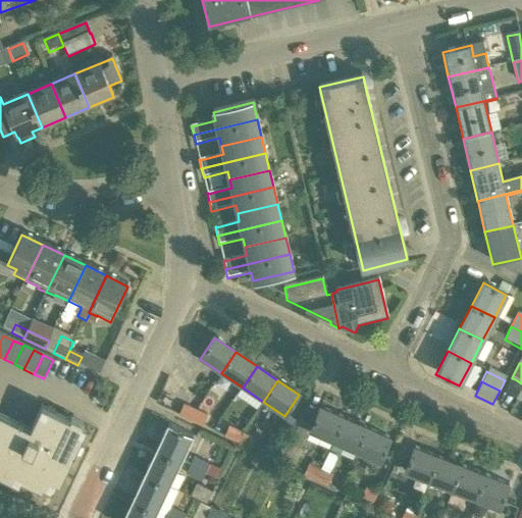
[(191,423),(196,412),(198,408),(191,405),(189,409),(184,406),(178,417),(191,423)]
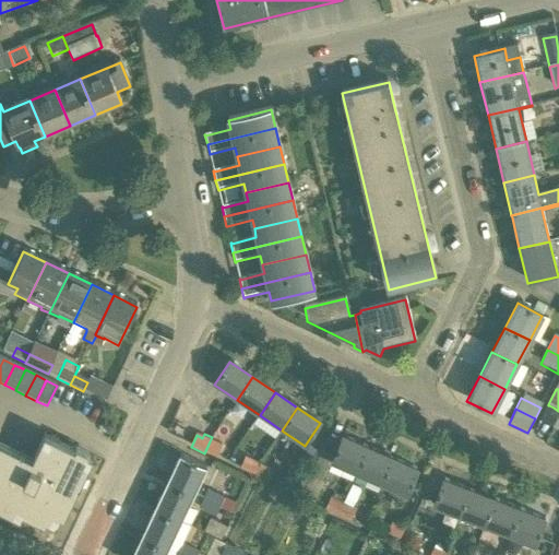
[(33,460),(10,449),(0,444),(0,510),(20,520),(22,516),(45,527),(47,523),(56,528),(60,518),(63,520),(93,459),(45,436),(33,460)]
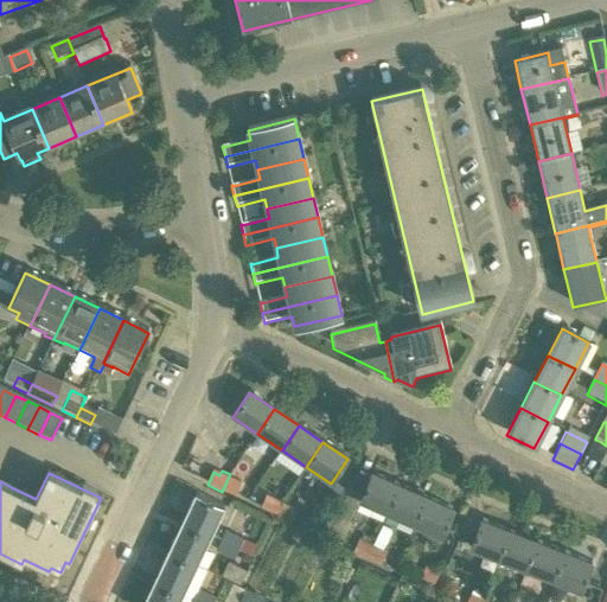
[(388,516),(400,488),(372,476),(360,504),(388,516)]
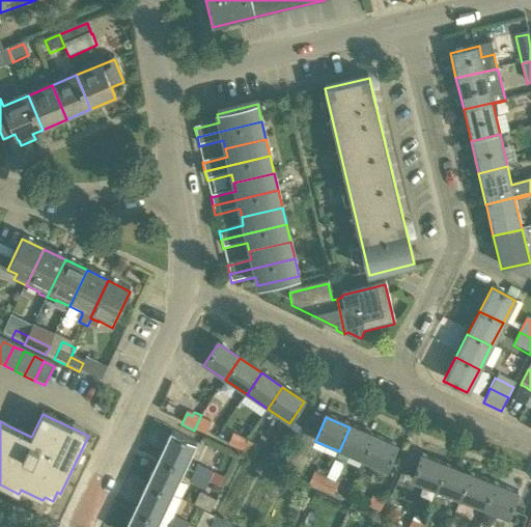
[(212,424),(199,419),(194,431),(206,436),(212,424)]
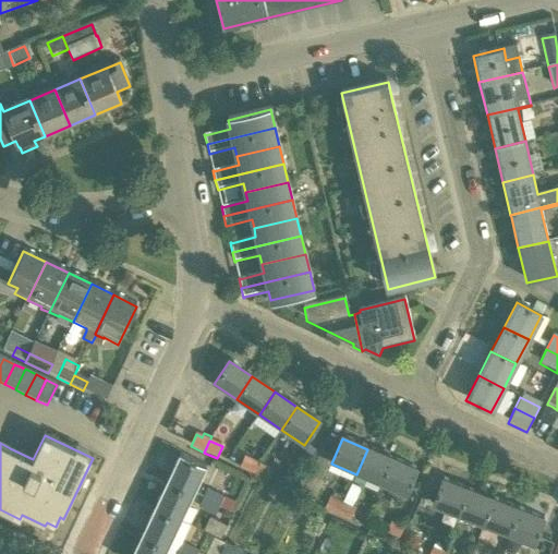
[(367,449),(356,474),(381,485),(392,460),(367,449)]
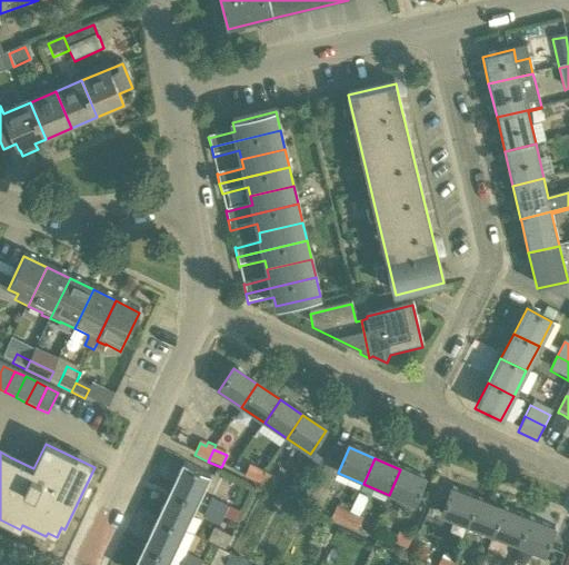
[(183,465),(170,493),(197,505),(210,477),(183,465)]
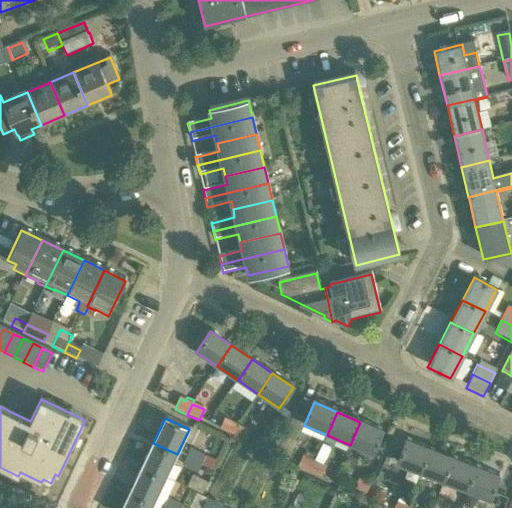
[(231,436),(236,425),(225,420),(220,430),(231,436)]
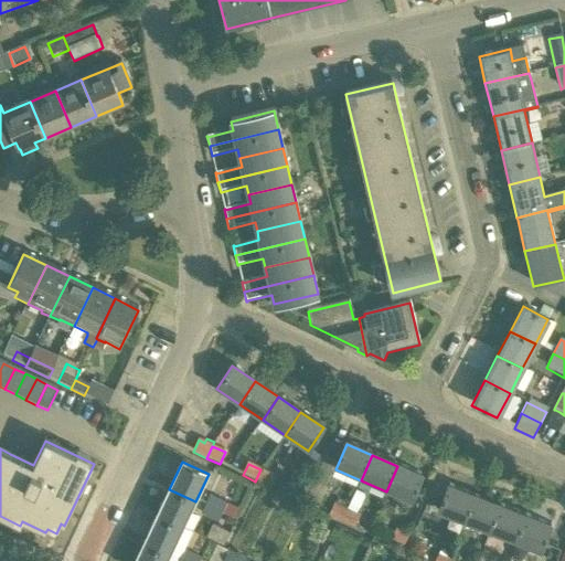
[(423,477),(397,466),(386,491),(412,503),(423,477)]
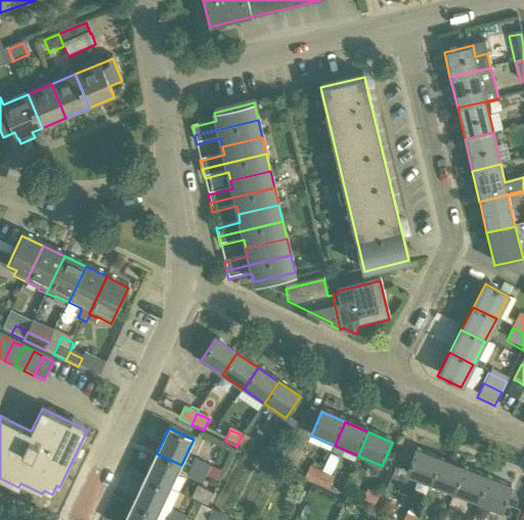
[(242,435),(236,446),(249,451),(254,441),(242,435)]
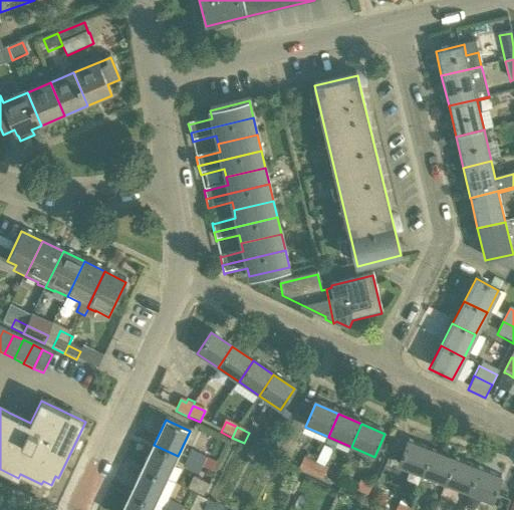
[(286,438),(277,458),(289,464),(298,444),(286,438)]
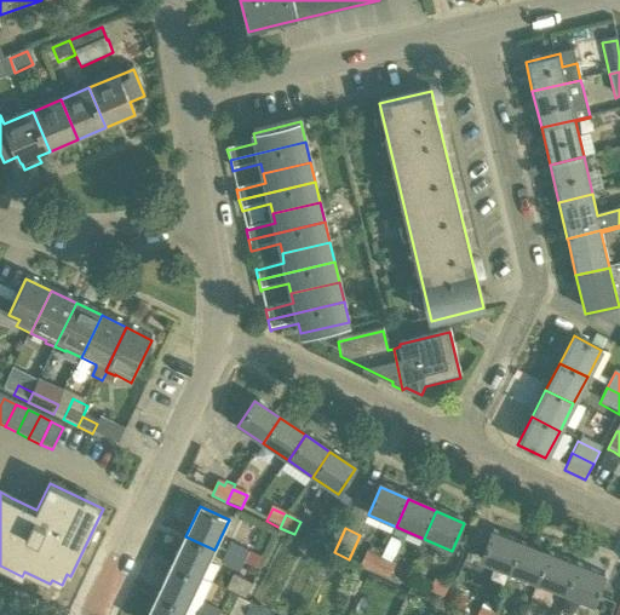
[(510,574),(521,545),(492,534),(481,563),(510,574)]
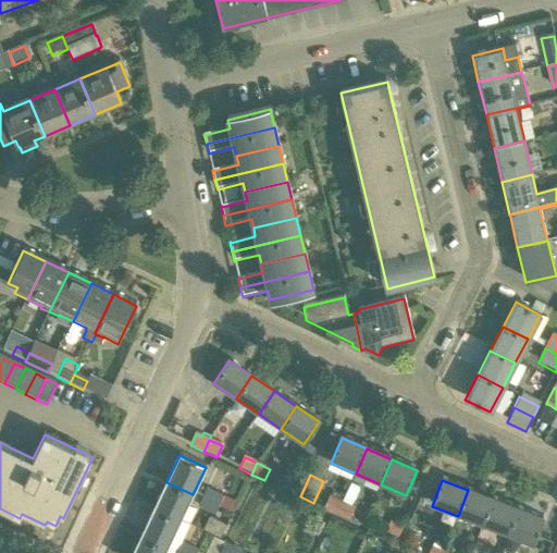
[(166,482),(153,510),(180,521),(193,494),(166,482)]
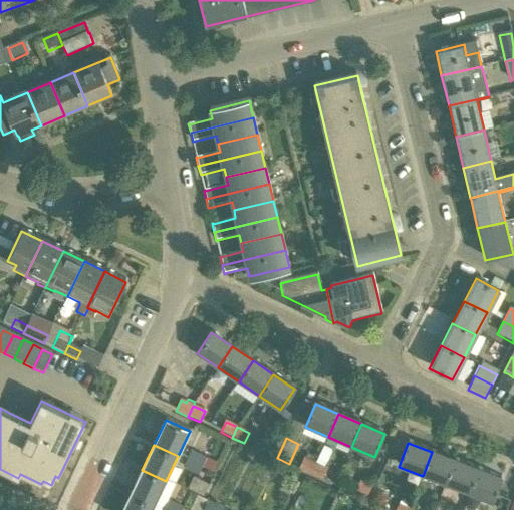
[(187,460),(202,468),(206,459),(191,452),(187,460)]
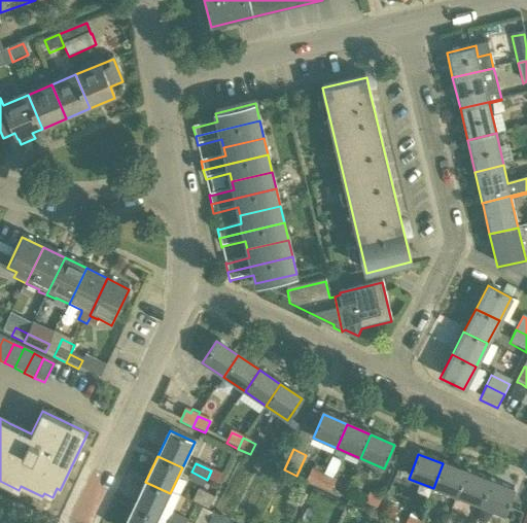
[(443,463),(433,488),(457,497),(466,473),(443,463)]
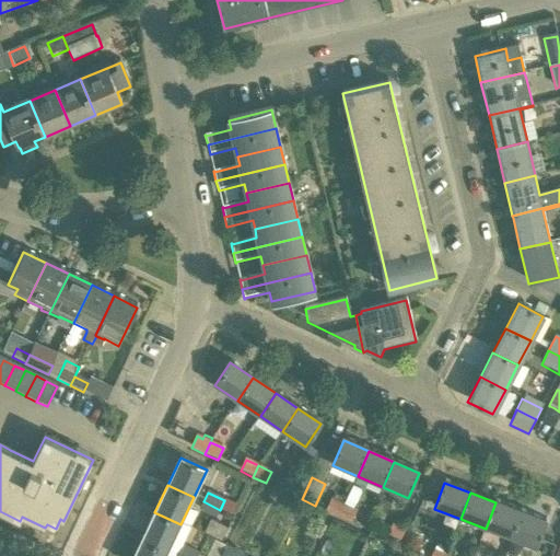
[(338,519),(343,507),(330,500),(325,512),(338,519)]
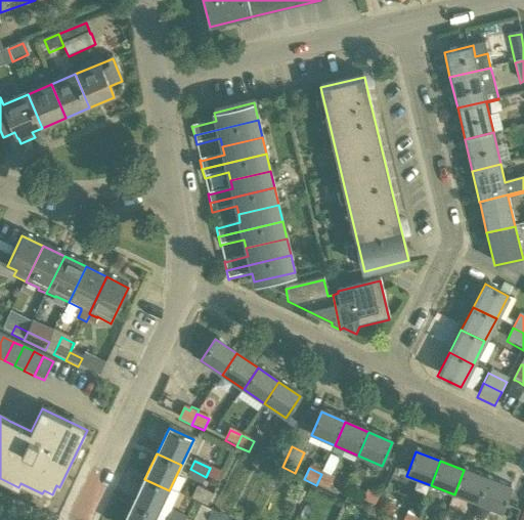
[(206,477),(190,469),(186,477),(202,485),(206,477)]
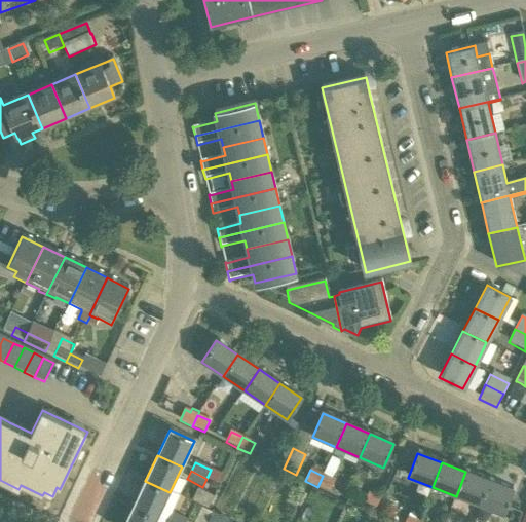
[(489,481),(465,472),(456,496),(480,505),(489,481)]
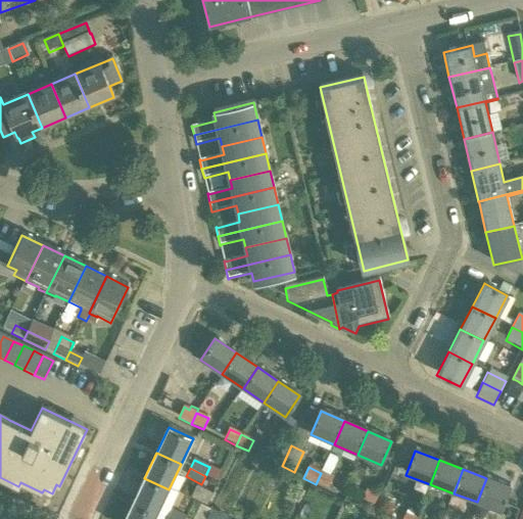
[(328,489),(333,479),(321,473),(316,484),(328,489)]
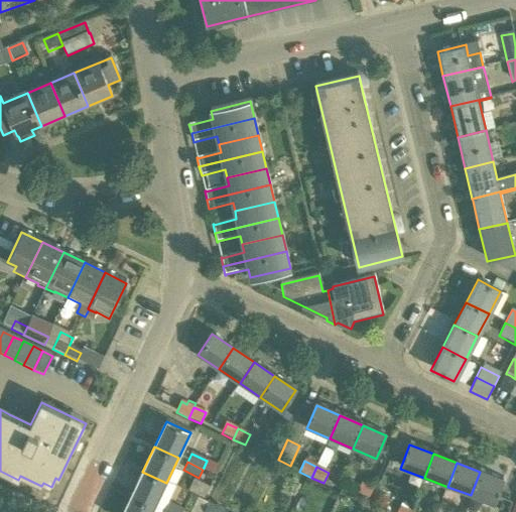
[(166,483),(142,472),(130,497),(154,508),(166,483)]
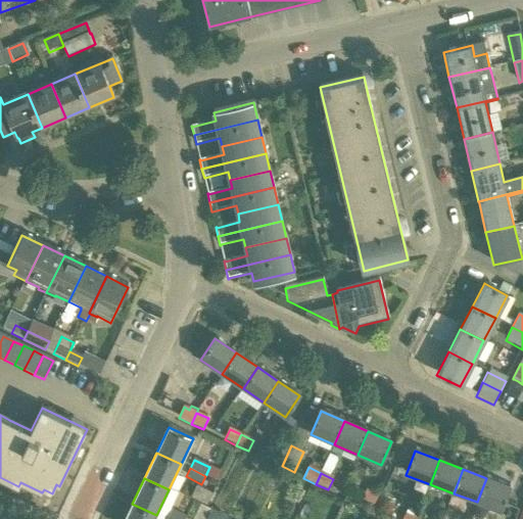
[(510,487),(486,478),(477,502),(501,511),(510,487)]
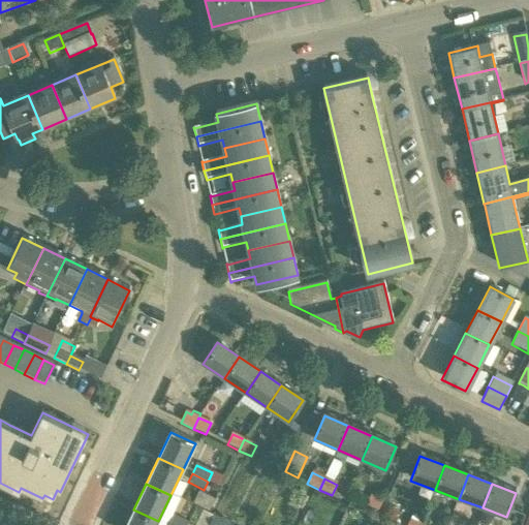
[(209,513),(214,500),(198,493),(193,504),(209,513)]
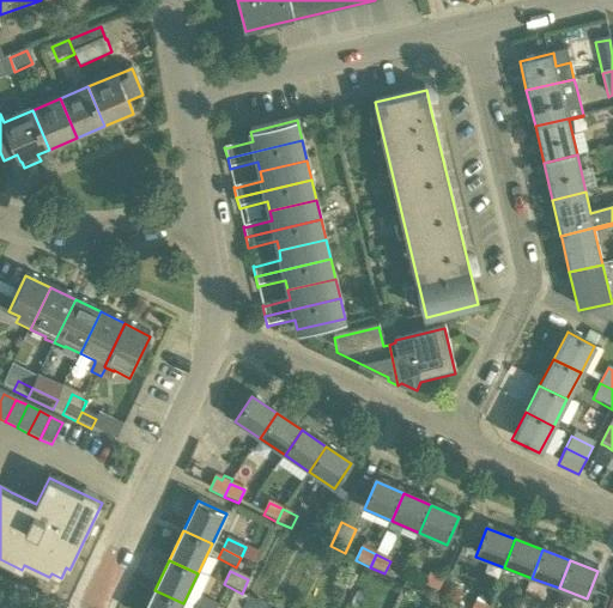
[(443,579),(429,572),(424,584),(437,591),(443,579)]
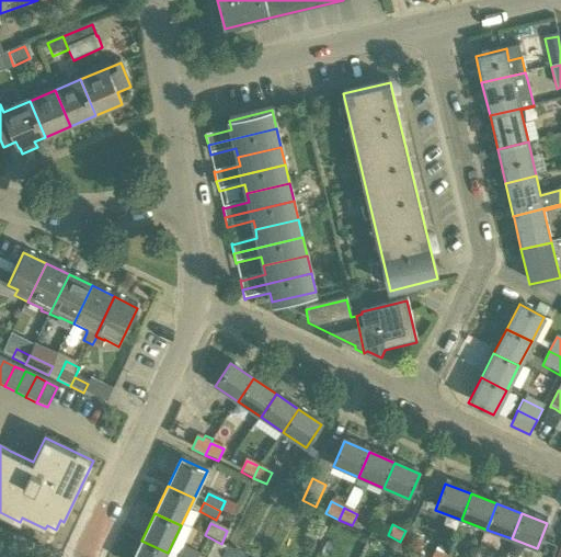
[(422,544),(410,538),(404,550),(418,556),(422,544)]
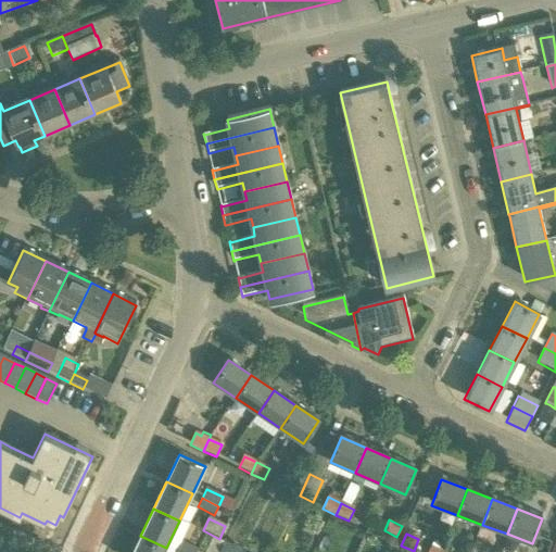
[(164,551),(166,548),(140,536),(131,551),(164,551)]
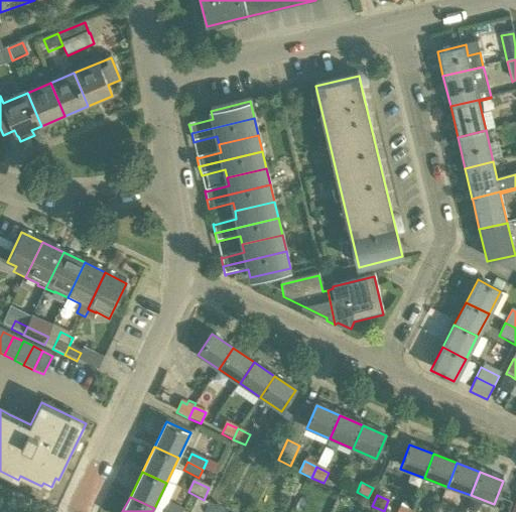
[(183,511),(168,503),(164,511),(183,511)]
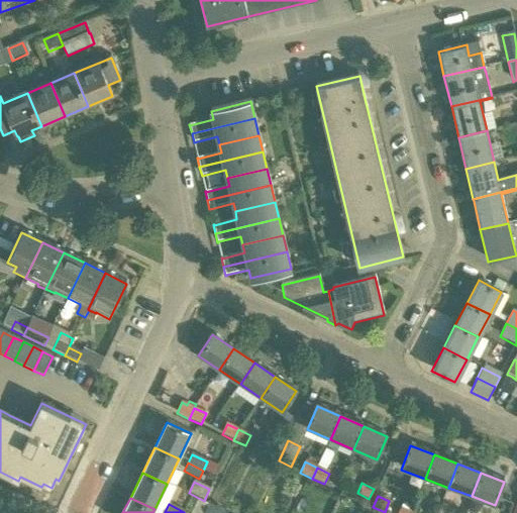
[(226,512),(209,504),(204,512),(226,512)]
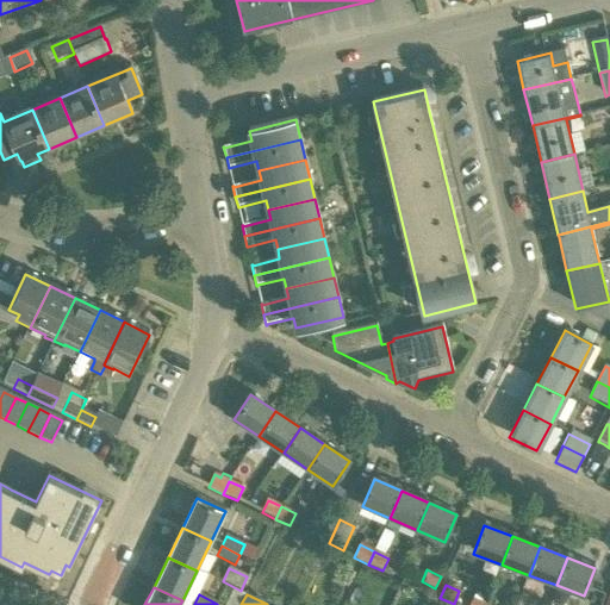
[(299,604),(303,598),(294,594),(288,604),(299,604)]
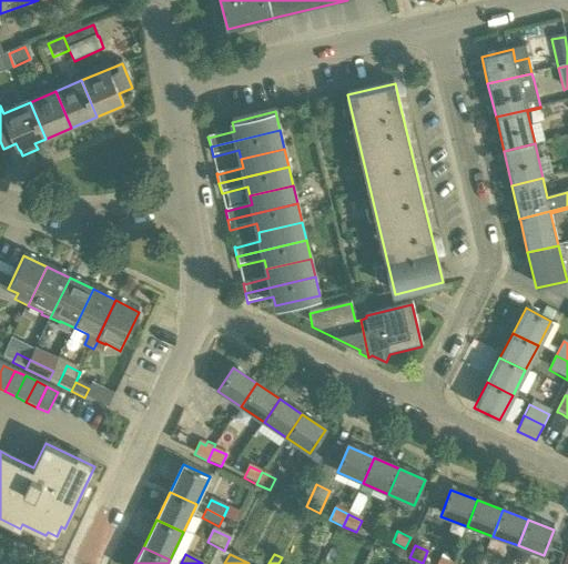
[(452,563),(454,559),(444,554),(438,563),(452,563)]
